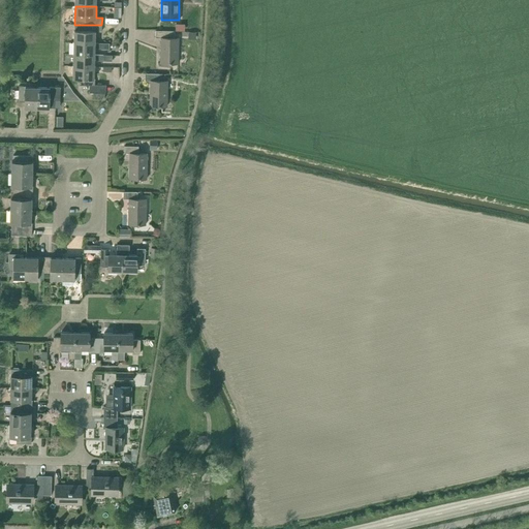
[(101,25),(74,25),(74,42),(95,43),(95,32),(101,32),(101,25)]
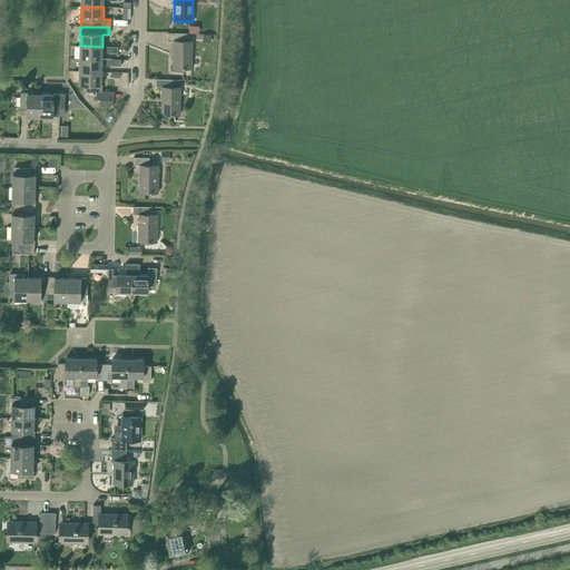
[(173,68),(192,68),(193,41),(188,41),(188,33),(167,32),(167,40),(173,41),(173,68)]
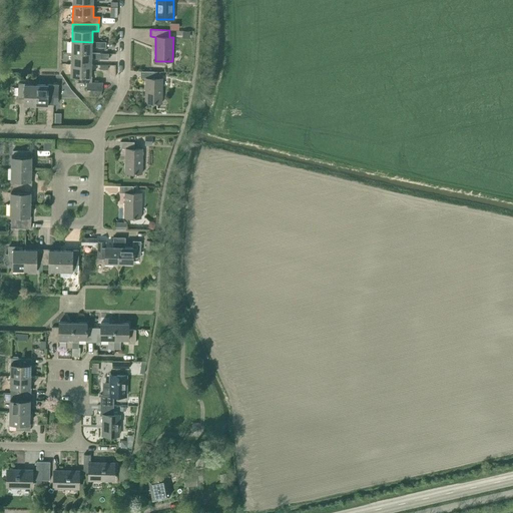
[(72,41),(71,53),(91,53),(92,47),(101,48),(101,42),(92,42),(72,41)]
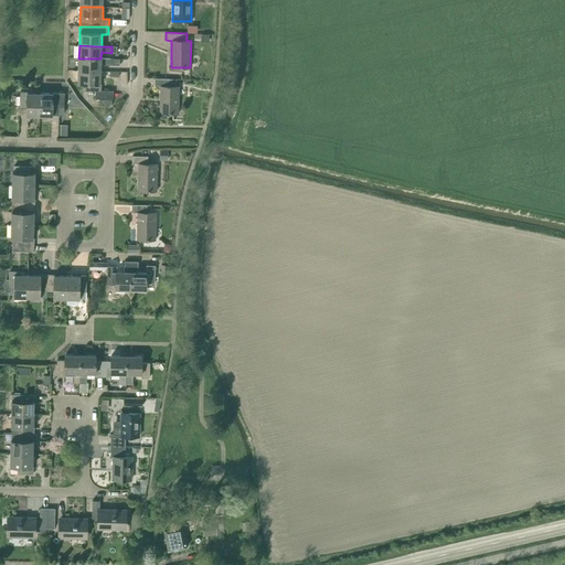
[(78,59),(78,71),(100,71),(102,65),(112,65),(112,61),(112,59),(100,59),(78,59)]
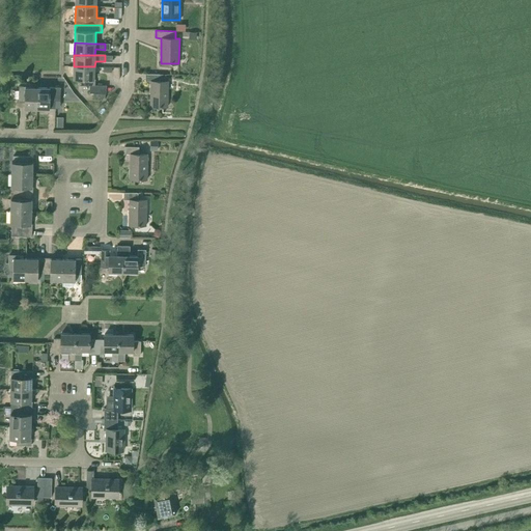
[(94,78),(94,66),(74,66),(74,79),(80,79),(80,85),(90,85),(90,91),(90,92),(107,93),(107,91),(107,85),(95,84),(95,79),(95,78),(94,78)]
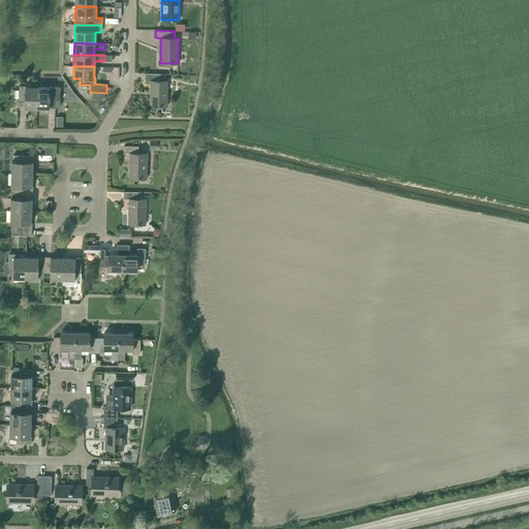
[(167,106),(168,81),(166,81),(166,73),(145,72),(145,81),(150,81),(149,105),(167,106)]
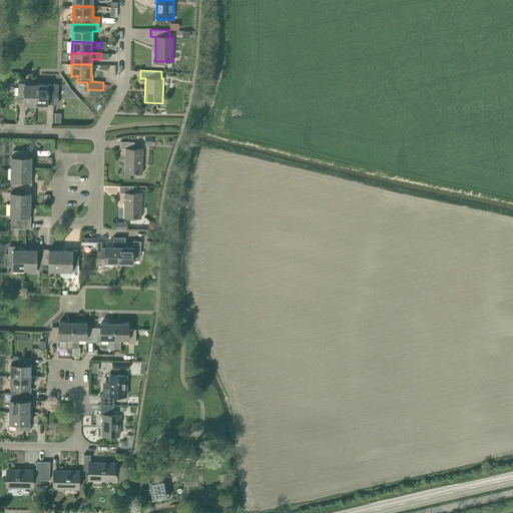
[(24,104),(36,105),(36,84),(24,84),(24,83),(18,83),(18,87),(14,87),(14,95),(18,95),(18,98),(24,98),(24,104)]
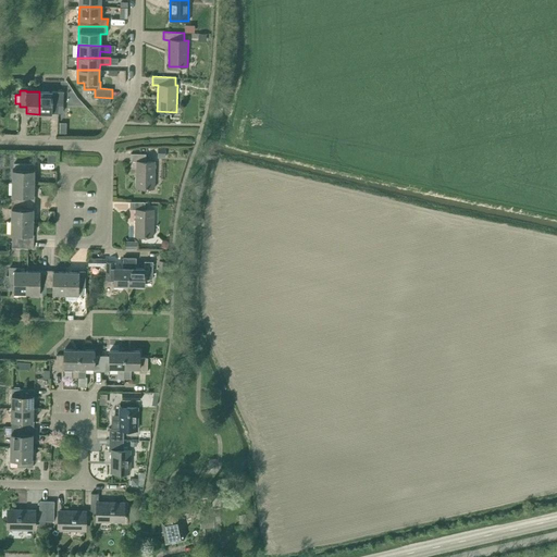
[(39,91),(39,114),(52,114),(52,113),(59,113),(59,106),(63,106),(63,91),(52,90),(52,93),(39,91)]
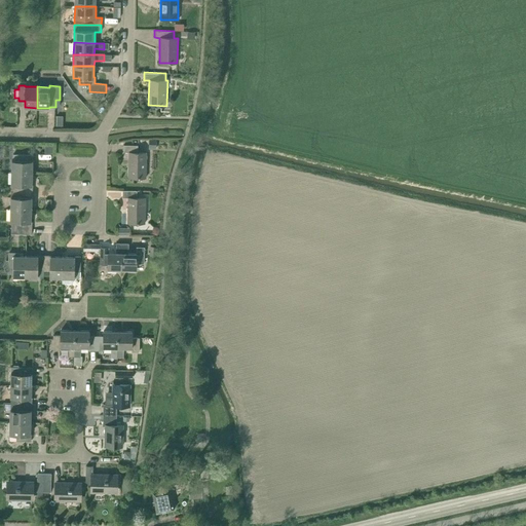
[(127,177),(146,178),(147,153),(138,152),(138,145),(123,145),(123,152),(128,152),(127,177)]
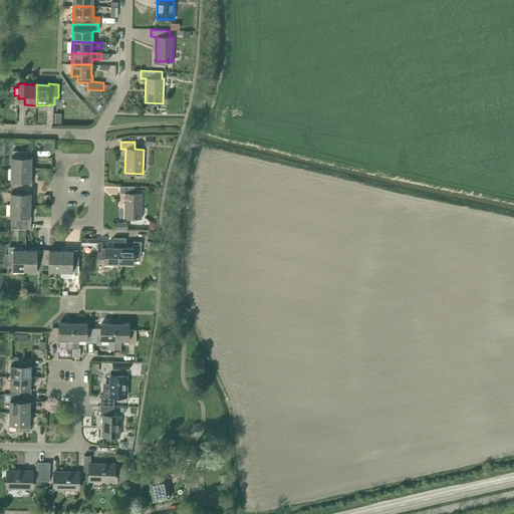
[(13,151),(13,157),(11,157),(11,169),(31,169),(32,158),(33,152),(18,151),(13,151)]
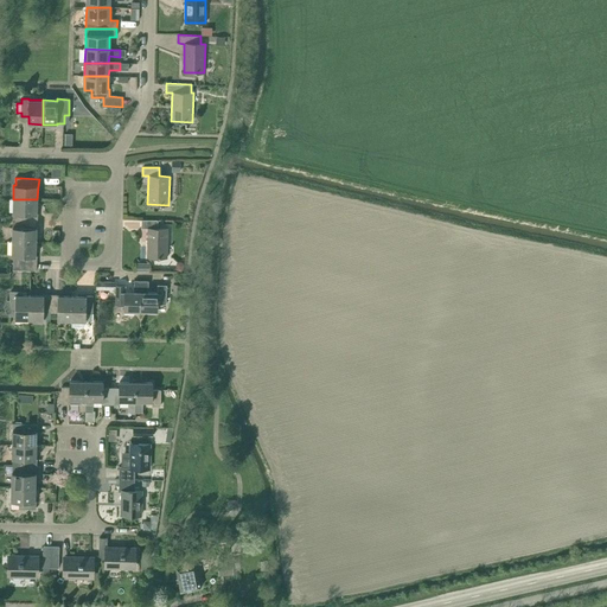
[(37,213),(37,199),(13,199),(13,212),(13,219),(38,221),(38,213),(37,213)]
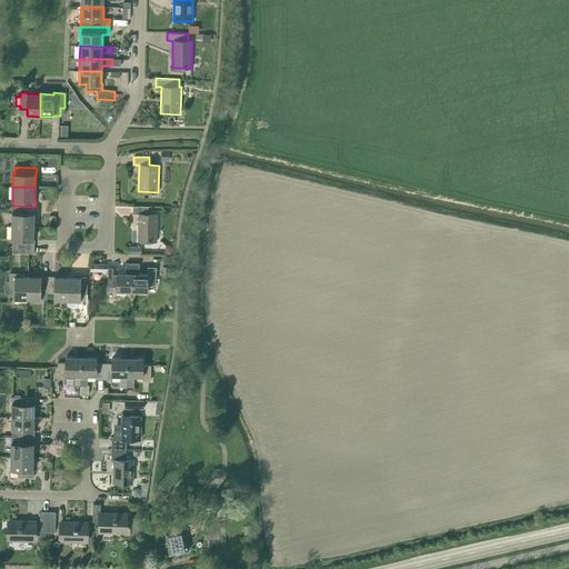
[(11,212),(11,226),(33,227),(35,213),(36,213),(36,207),(12,206),(11,212)]
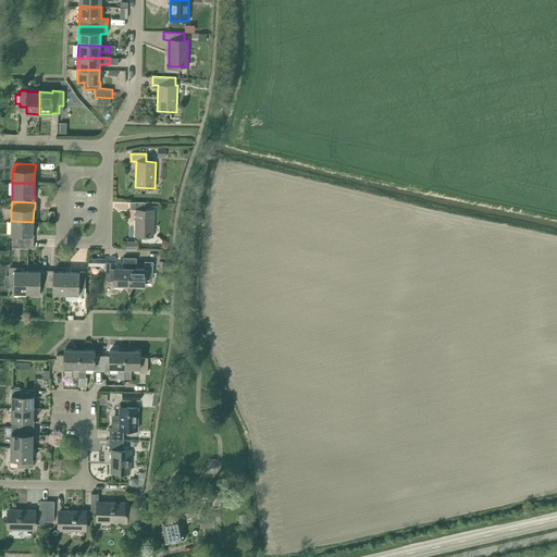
[(134,235),(153,236),(155,210),(145,210),(145,201),(130,201),(130,209),(135,209),(134,235)]
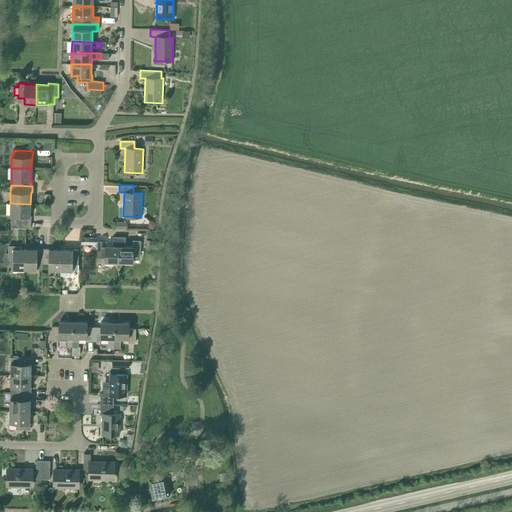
[(30,216),(30,204),(10,203),(10,215),(11,215),(11,221),(31,222),(31,216),(30,216)]
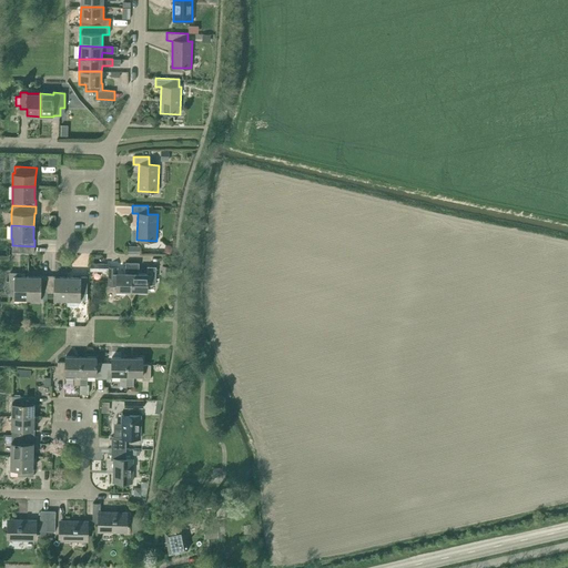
[(109,267),(109,272),(109,281),(109,285),(117,285),(117,291),(132,291),(132,263),(125,263),(125,273),(117,273),(117,267),(109,267)]
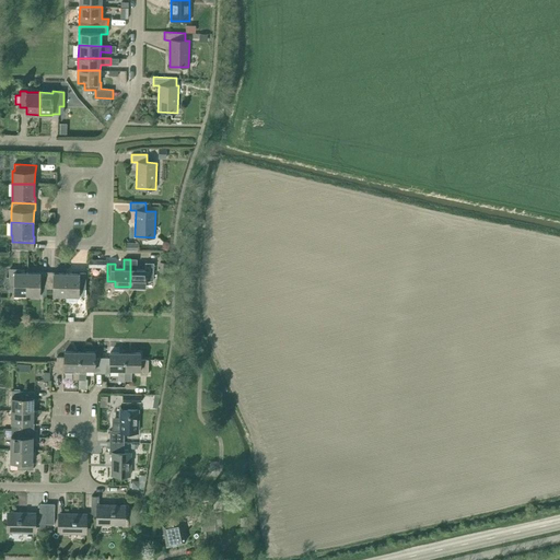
[(137,259),(130,259),(130,287),(146,287),(146,280),(153,281),(154,263),(146,263),(146,270),(137,270),(137,259)]
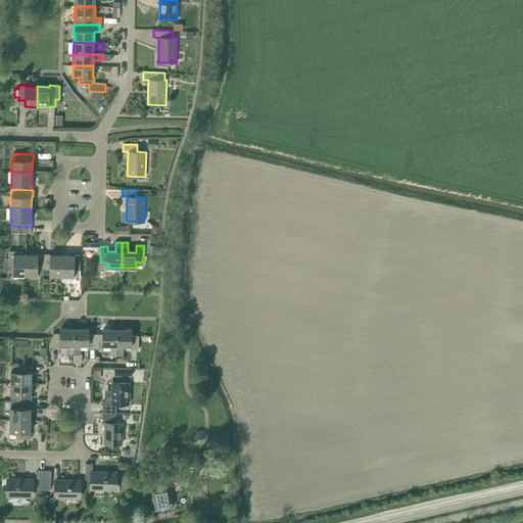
[(25,275),(26,254),(15,254),(15,251),(8,251),(8,259),(6,259),(4,265),(5,270),(8,270),(8,271),(12,271),(12,275),(25,275)]
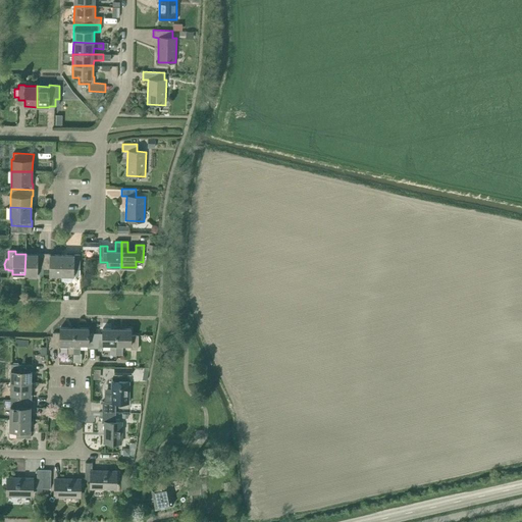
[(37,275),(37,273),(38,269),(43,269),(44,254),(38,253),(38,255),(25,254),(24,274),(37,275)]
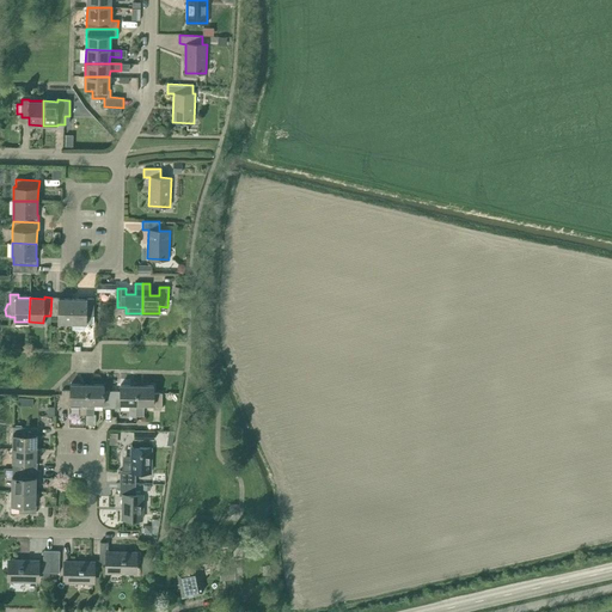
[(59,316),(57,323),(72,323),(73,299),(59,299),(59,298),(51,298),(50,316),(51,316),(59,316)]
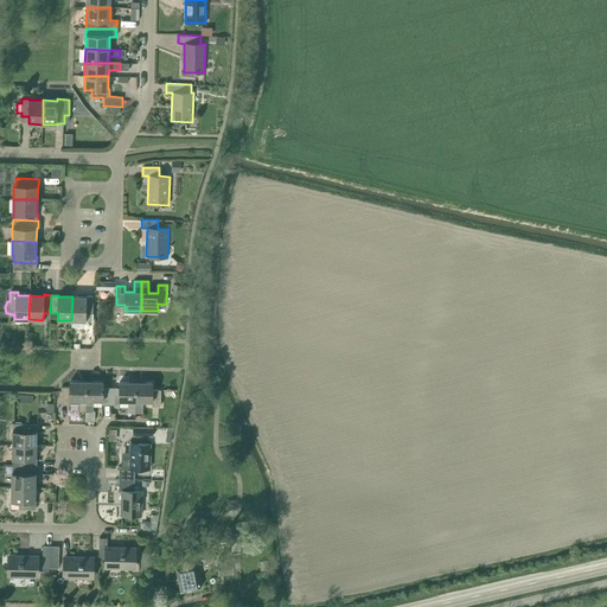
[(85,321),(85,319),(85,313),(93,313),(94,295),(87,295),(87,296),(72,296),(71,320),(71,326),(84,327),(84,320),(85,321)]
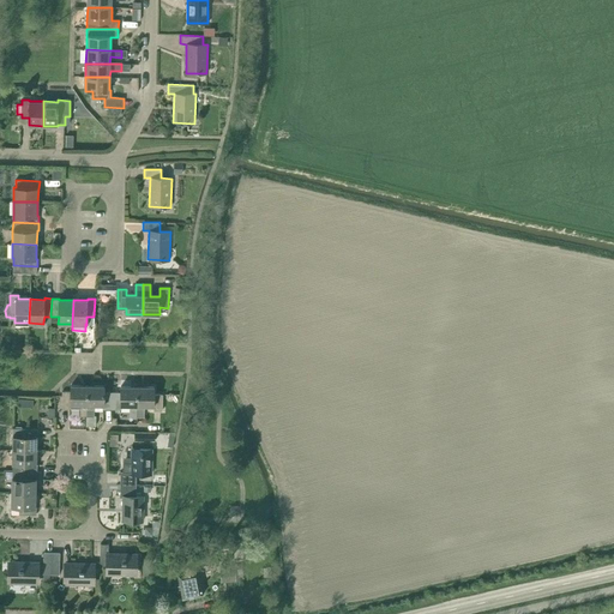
[(79,415),(86,416),(86,386),(71,385),(71,391),(62,391),(62,408),(71,408),(71,404),(80,404),(79,415)]
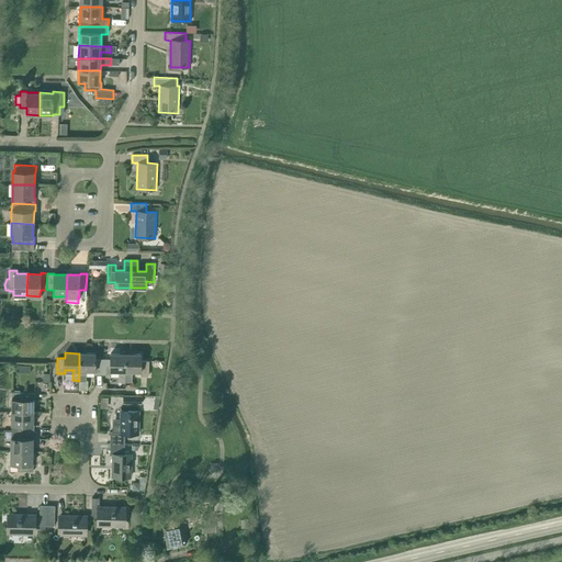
[(96,353),(79,353),(79,381),(79,390),(88,390),(88,380),(86,380),(86,370),(94,370),(94,374),(102,374),(102,359),(96,359),(96,353)]
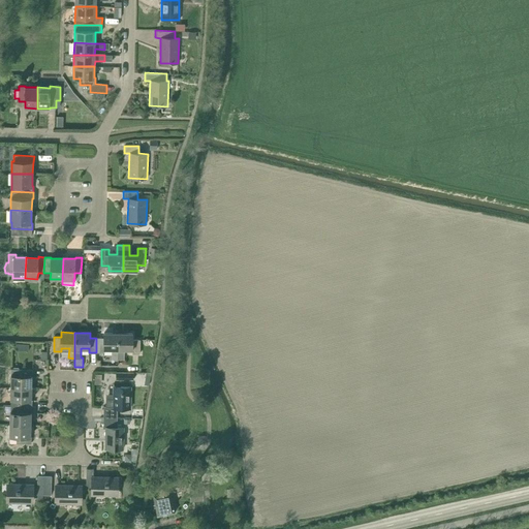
[(112,359),(118,360),(118,333),(104,333),(104,338),(96,338),(96,352),(103,352),(103,349),(112,349),(112,359)]
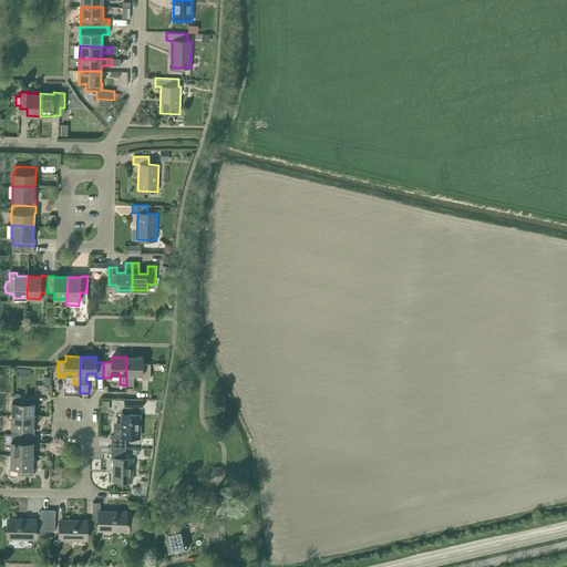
[(142,358),(126,357),(126,385),(133,385),(133,374),(142,374),(142,380),(151,380),(151,364),(142,364),(142,358)]
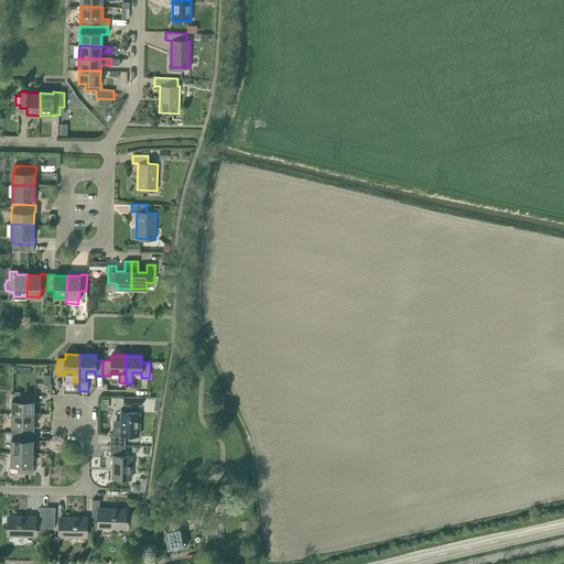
[(11,412),(33,413),(34,401),(35,401),(35,394),(21,393),(19,392),(14,392),(13,393),(12,393),(11,412)]
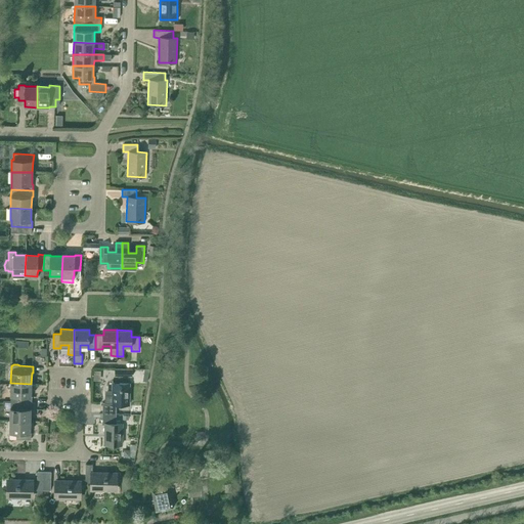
[(31,396),(31,384),(10,383),(10,396),(11,396),(11,402),(32,402),(32,396),(31,396)]
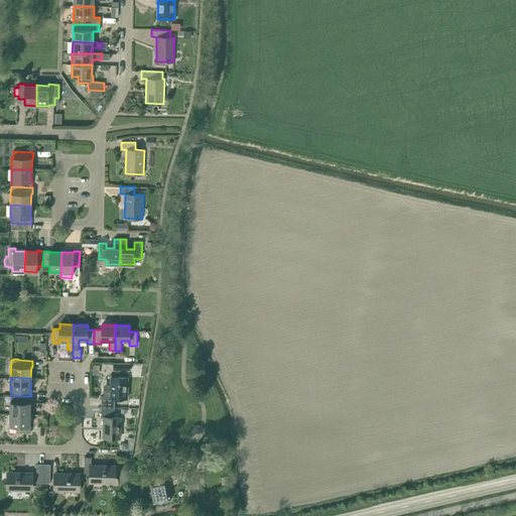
[(115,398),(127,398),(128,377),(111,377),(111,384),(103,384),(103,396),(102,396),(101,407),(114,407),(115,398)]
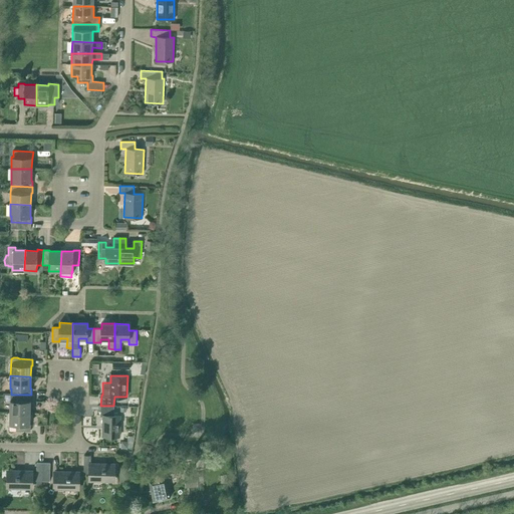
[(10,401),(9,412),(30,413),(30,401),(31,401),(31,395),(11,395),(11,401),(10,401)]
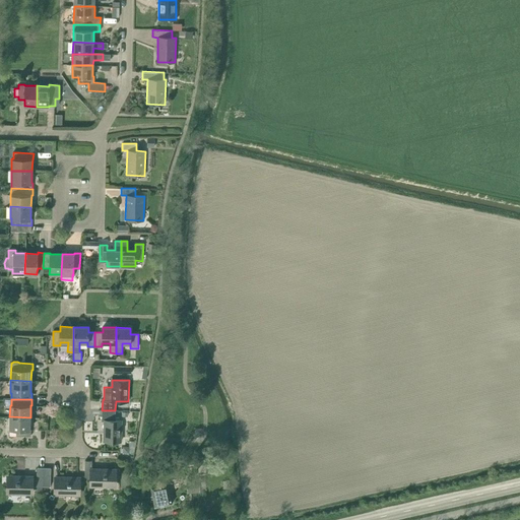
[(115,420),(115,410),(102,410),(102,420),(105,420),(104,441),(121,441),(121,420),(115,420)]
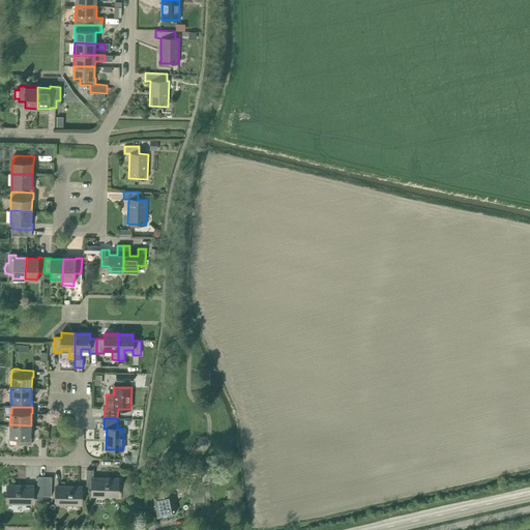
[(30,438),(31,425),(9,424),(9,437),(16,438),(16,444),(31,444),(31,438),(30,438)]
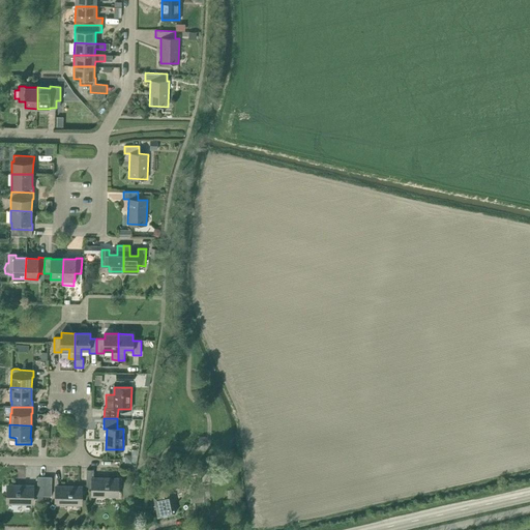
[(93,495),(116,496),(117,478),(94,478),(94,470),(87,470),(86,488),(93,488),(93,495)]
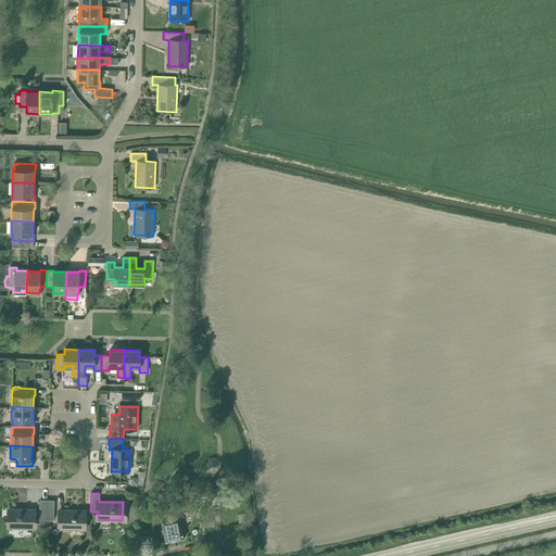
[(9,509),(9,527),(34,528),(34,509),(9,509)]
